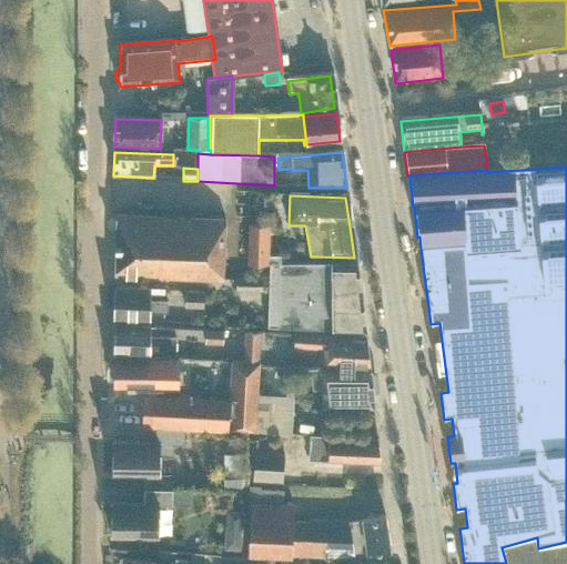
[(222,282),(224,223),(118,220),(117,275),(159,278),(159,280),(222,282)]
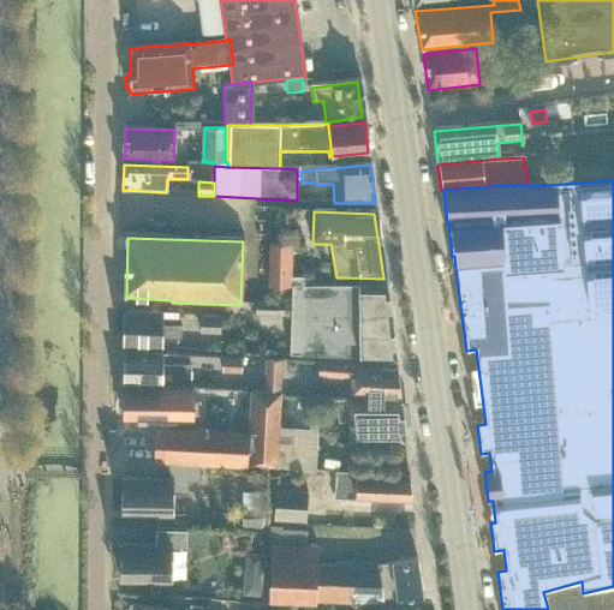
[(331,286),(331,288),(304,288),(304,277),(292,277),(292,244),(270,243),(269,244),(268,287),(292,288),(290,356),(357,359),(394,362),(385,286),(345,286),(331,286)]
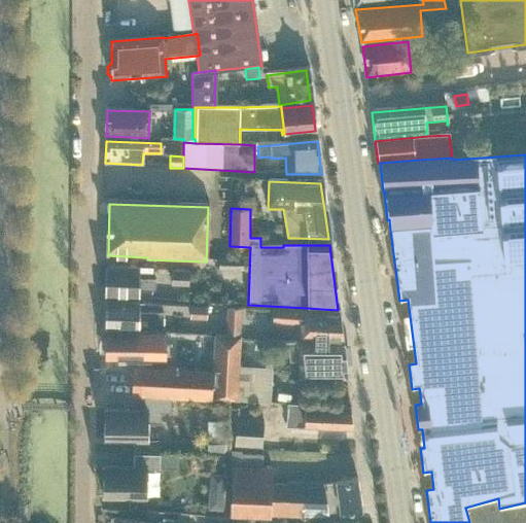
[(248,263),(219,260),(218,272),(247,273),(248,263)]
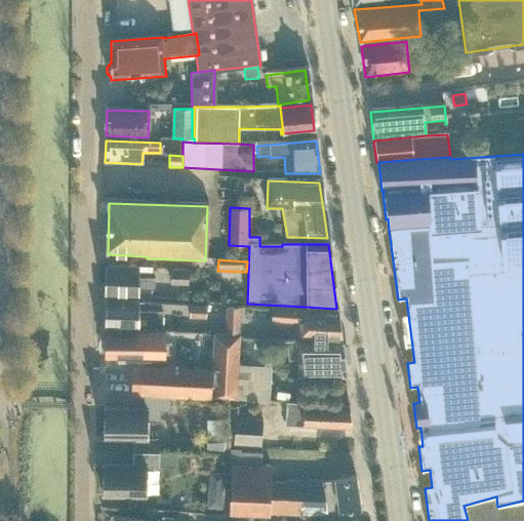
[(155,290),(155,280),(137,279),(138,270),(108,269),(107,293),(137,294),(137,289),(155,290)]
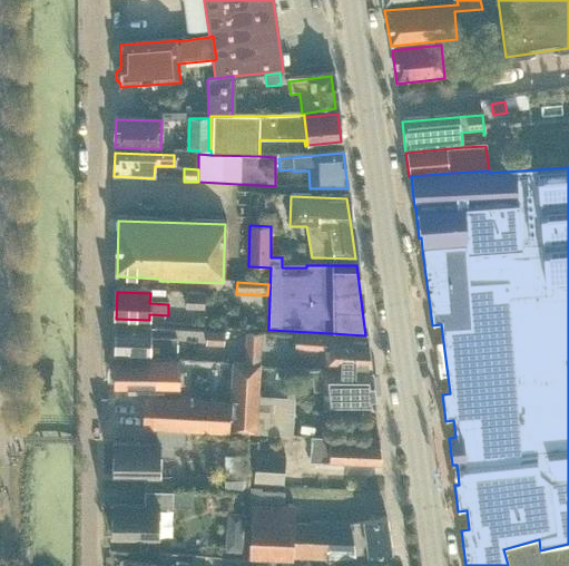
[(205,294),(186,293),(185,311),(205,311),(205,294)]
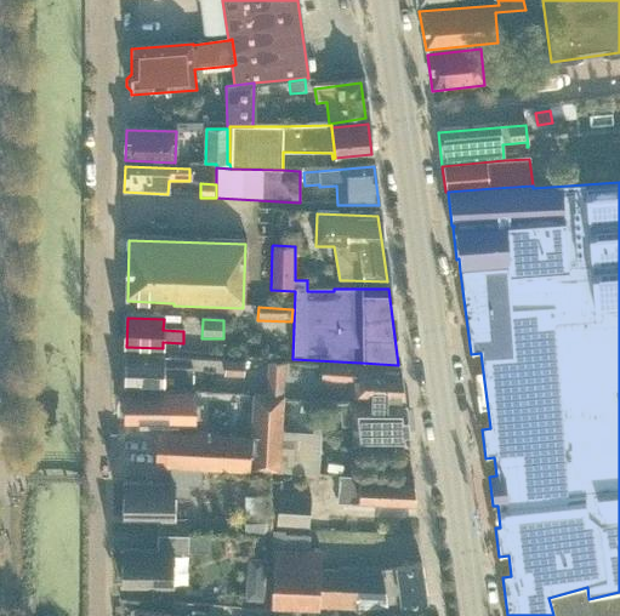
[(192,370),(164,369),(164,359),(126,358),(125,388),(192,391),(192,370)]
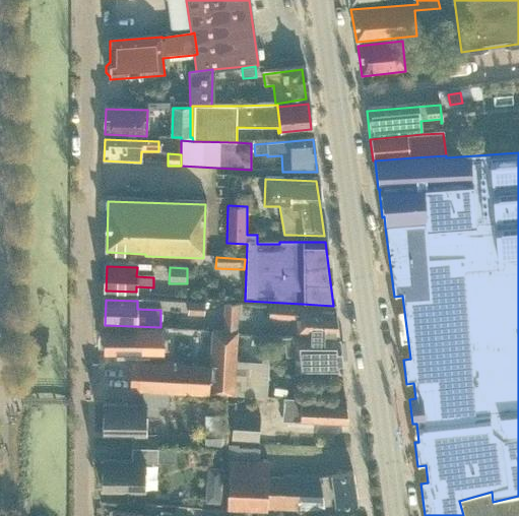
[(203,317),(204,305),(188,304),(188,316),(203,317)]
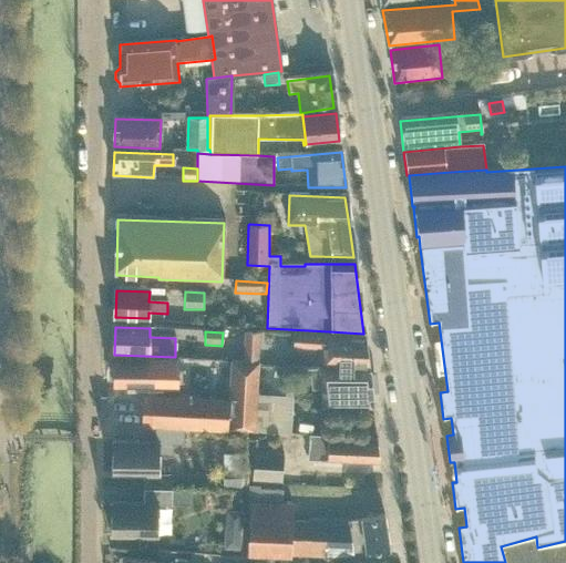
[(257,360),(258,334),(246,334),(245,360),(257,360)]
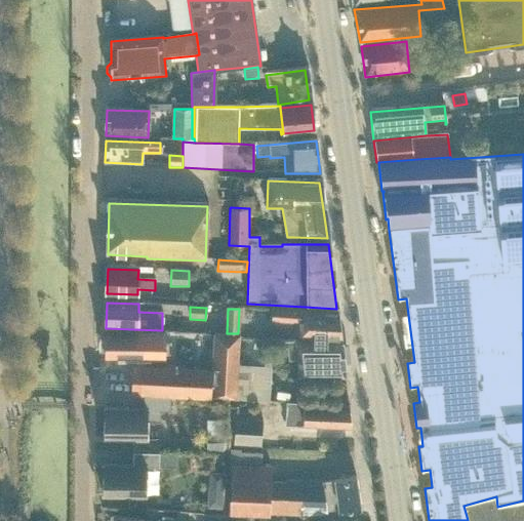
[(337,310),(294,309),(272,309),(272,322),(297,322),(298,339),(340,341),(337,310)]
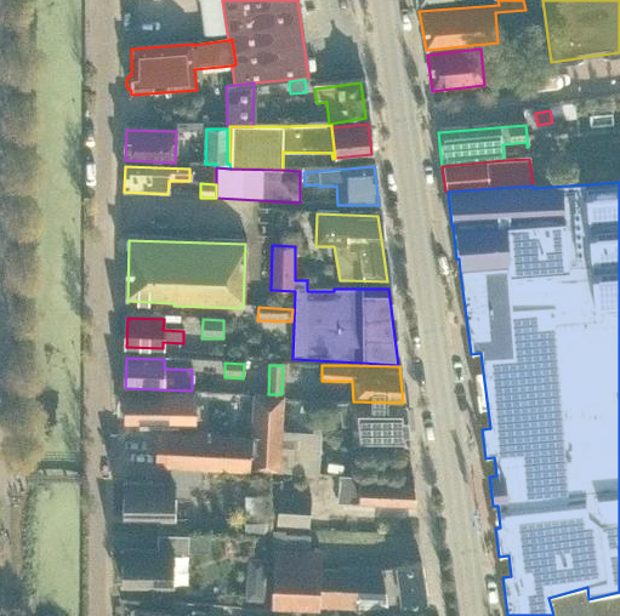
[(195,397),(161,395),(126,394),(125,422),(159,423),(159,422),(175,422),(195,423),(195,397)]
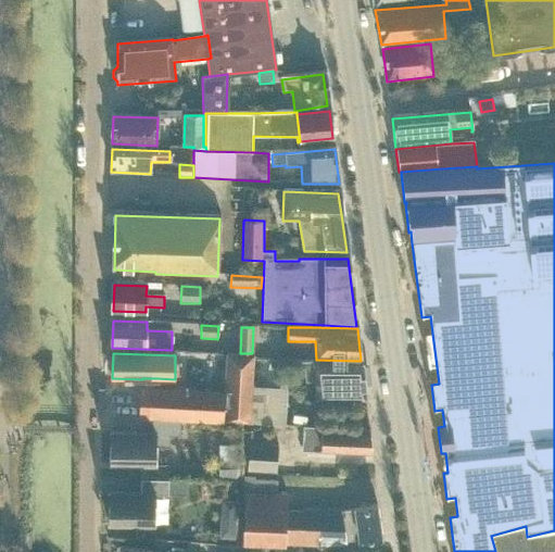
[(250,423),(253,356),(227,354),(225,394),(141,390),(139,416),(250,423)]
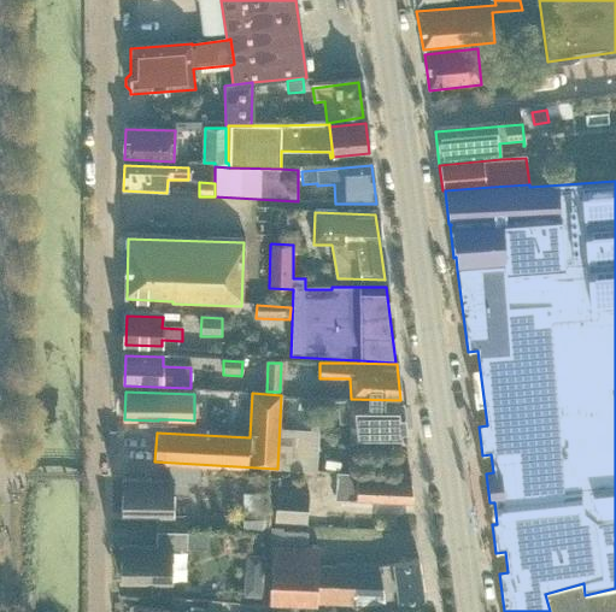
[(347,402),(346,402),(335,402),(334,410),(338,410),(339,423),(350,423),(352,442),(405,443),(402,405),(347,404),(347,402)]
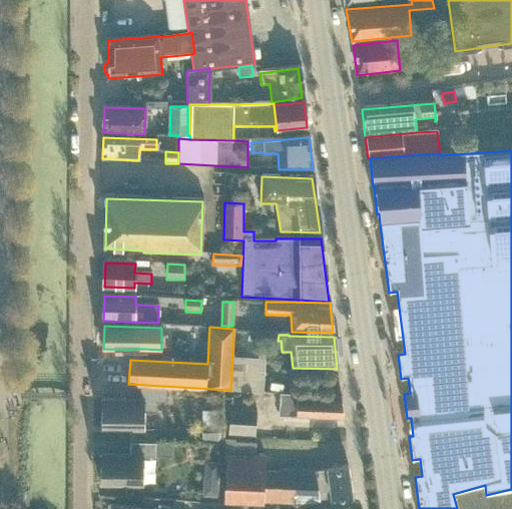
[(140,402),(102,401),(101,430),(144,431),(144,414),(156,414),(156,403),(166,403),(167,390),(141,389),(140,402)]
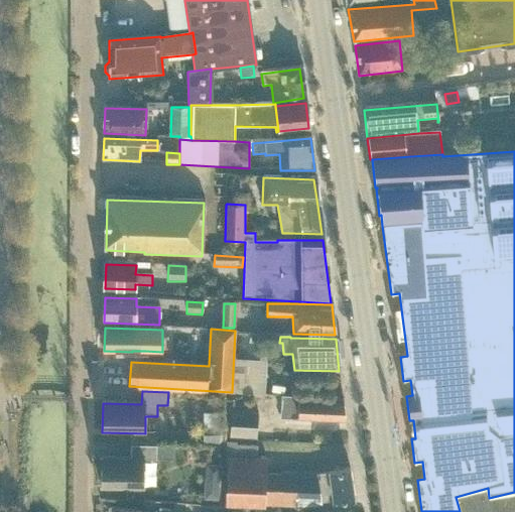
[(343,398),(289,395),(280,395),(280,417),(345,420),(343,398)]
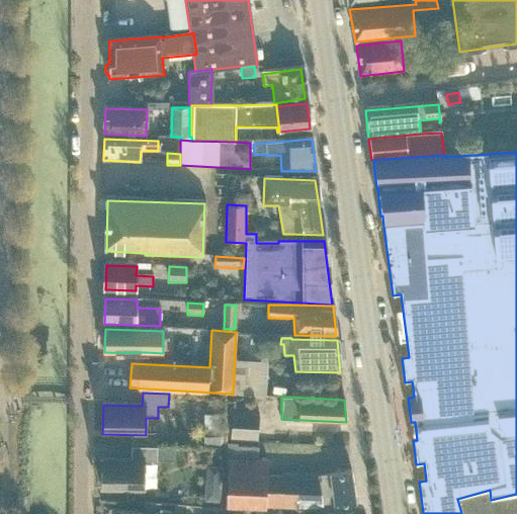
[(259,416),(233,415),(231,440),(258,442),(259,416)]
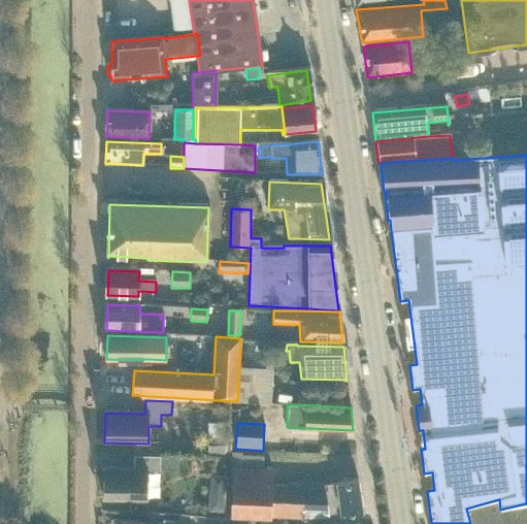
[(225,456),(225,437),(208,438),(208,456),(225,456)]
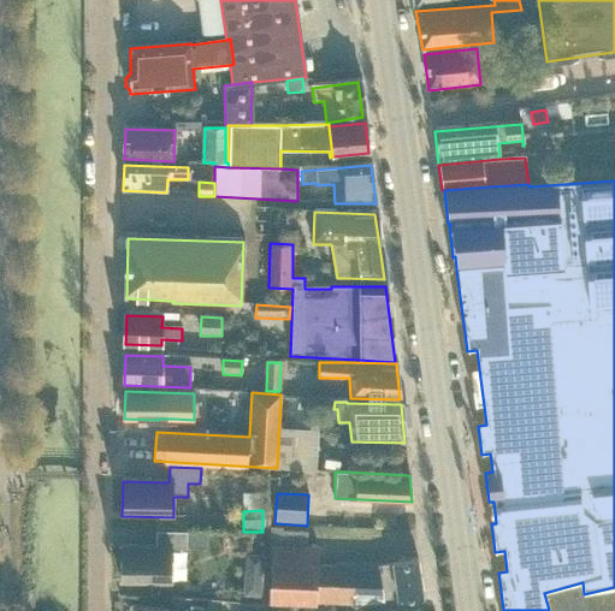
[(346,603),(352,603),(380,604),(385,603),(385,599),(397,598),(421,595),(417,559),(392,563),(392,565),(380,567),(346,565),(337,565),(337,569),(317,568),(317,550),(307,550),(308,534),(283,533),(283,529),(271,528),(270,547),(272,547),(272,549),(270,600),(344,603),(346,603)]
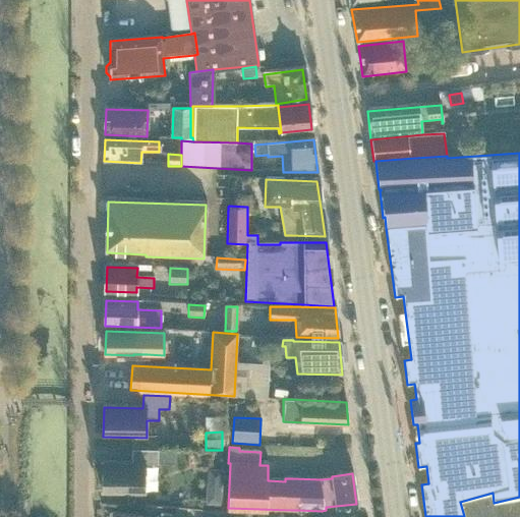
[(131,464),(103,463),(102,494),(146,495),(146,465),(158,465),(159,451),(132,451),(131,464)]
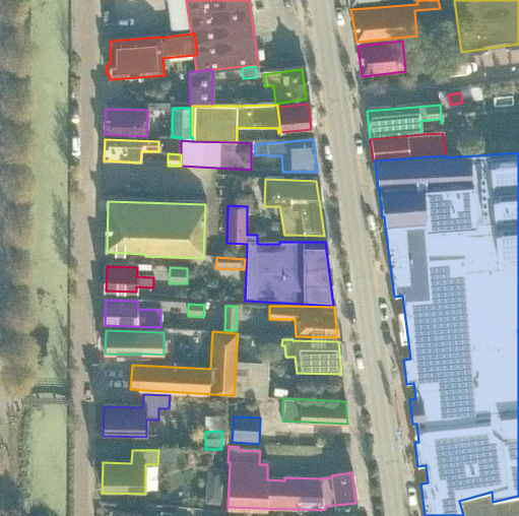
[(518,496),(493,502),(492,492),(459,501),(463,515),(518,515),(518,496)]
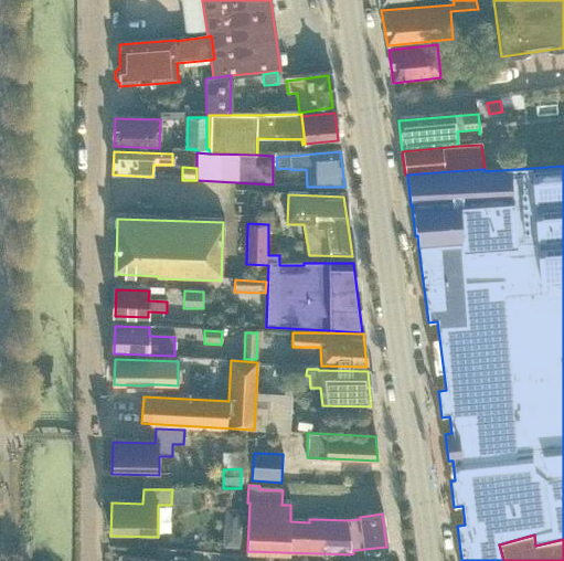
[(225,549),(237,550),(237,540),(231,540),(225,542),(225,549)]
